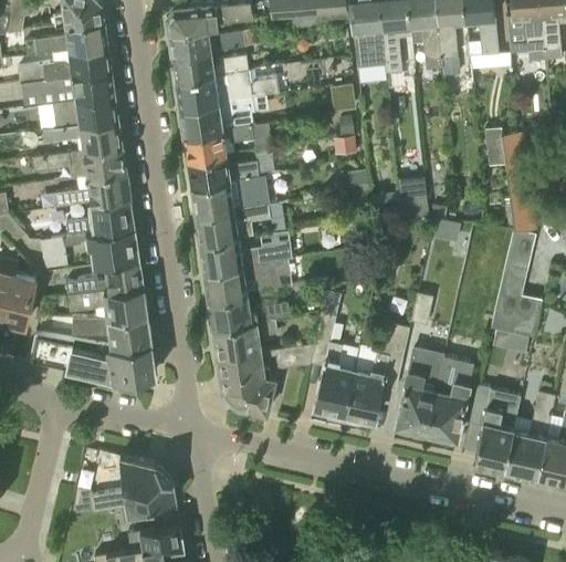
[(0,34),(7,33),(11,0),(1,0),(1,4),(0,3),(0,34)]
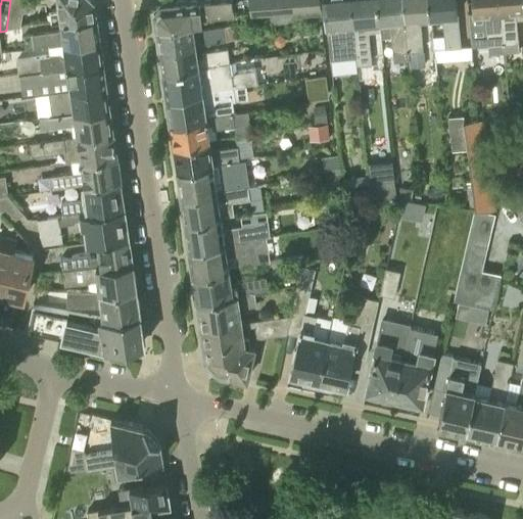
[(24,14),(35,13),(32,0),(10,0),(6,31),(21,29),(24,14)]
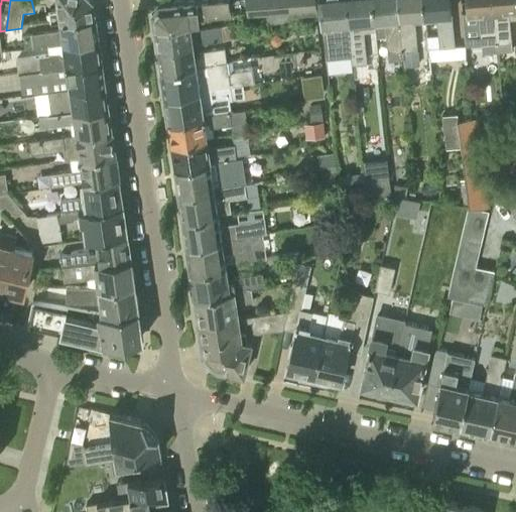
[(59,23),(96,18),(93,3),(90,0),(56,0),(58,12),(49,14),(50,24),(59,23)]
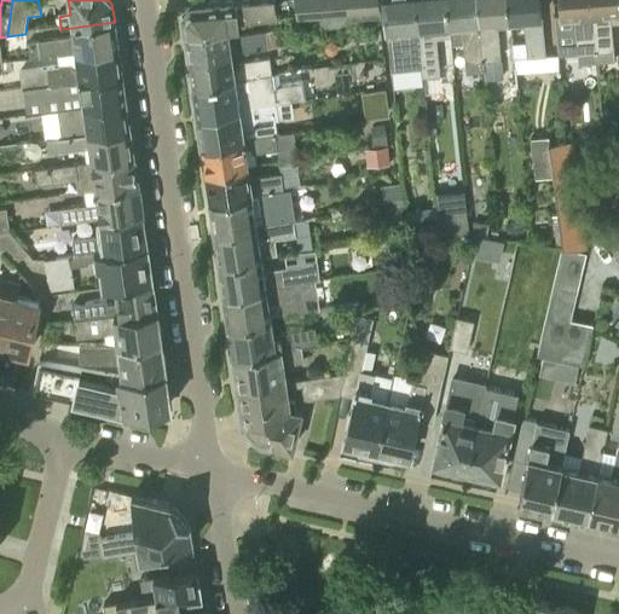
[(190,7),(183,17),(185,32),(229,27),(229,29),(276,22),(273,0),(190,7)]
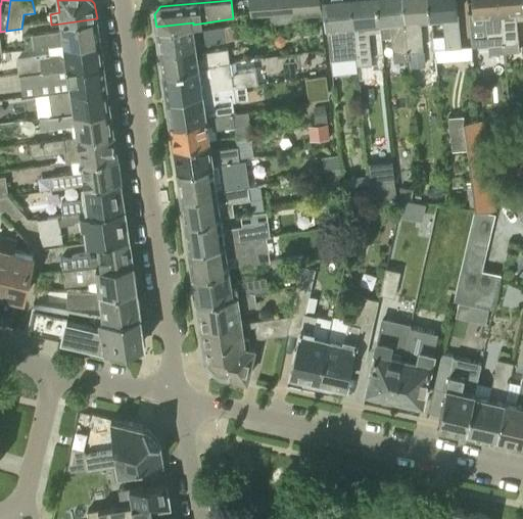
[(319,0),(248,0),(250,18),(271,17),(292,14),(293,18),(321,16),(319,0)]
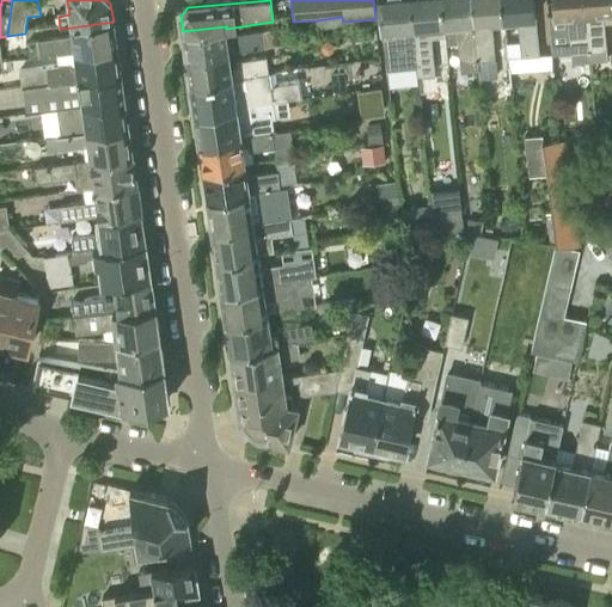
[(410,0),(379,0),(383,34),(387,34),(391,73),(416,72),(410,0)]
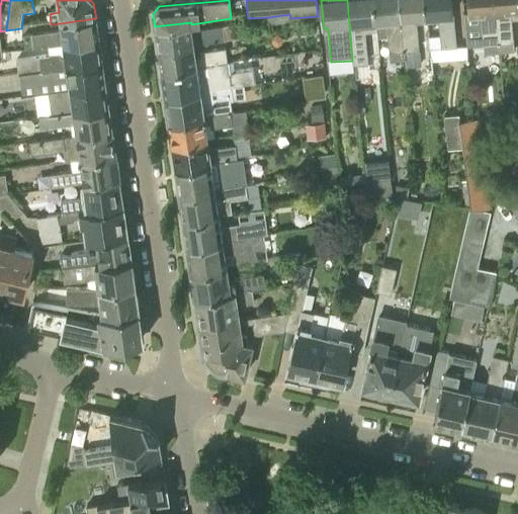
[(368,66),(365,34),(376,33),(375,23),(372,0),(347,0),(352,61),(353,67),(368,66)]
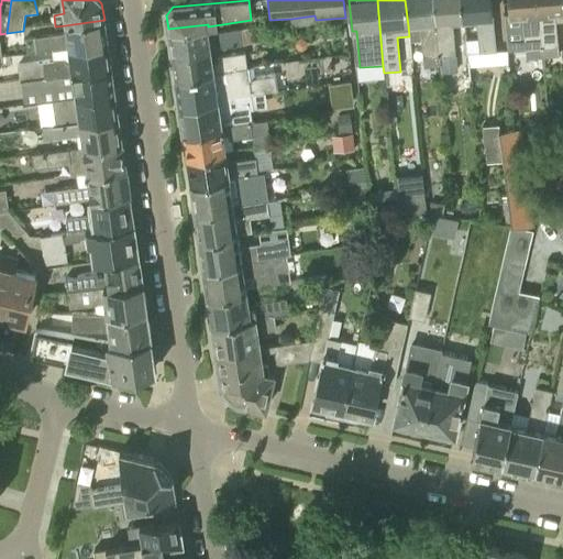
[(423,69),(439,68),(438,59),(431,0),(405,0),(408,25),(409,36),(410,36),(410,43),(421,42),(423,69)]
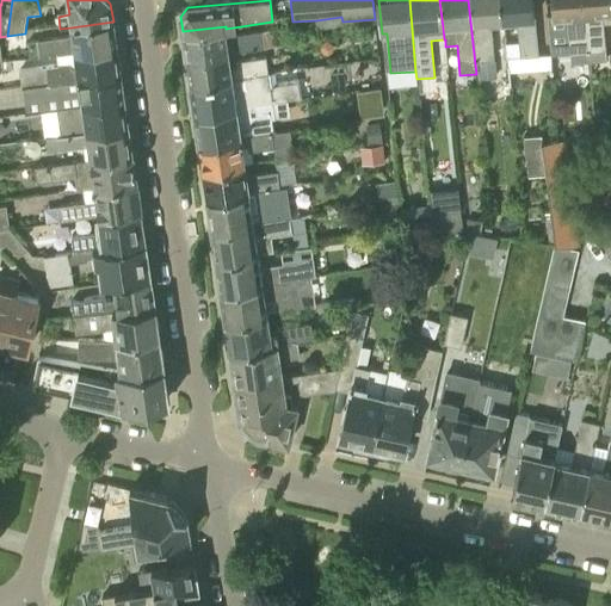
[(468,0),(475,65),(494,62),(492,25),(504,24),(500,0),(468,0)]
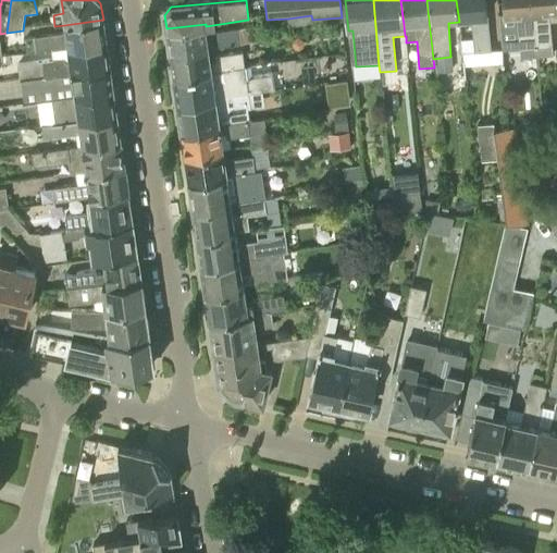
[(490,52),(485,1),(484,0),(456,0),(459,22),(471,21),(472,41),(461,41),(463,69),(504,65),(502,51),(490,52)]
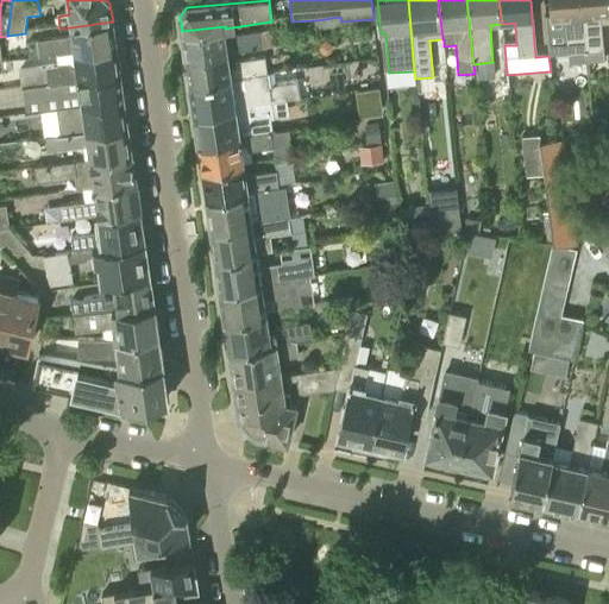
[(570,67),(586,65),(581,0),(550,0),(551,13),(550,14),(551,20),(565,19),(570,67)]
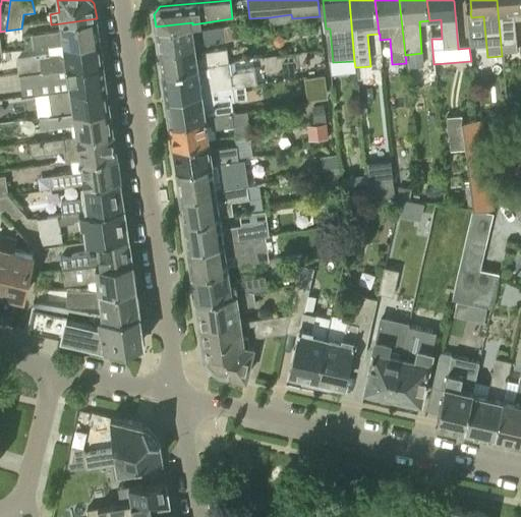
[(520,0),(497,0),(502,56),(517,54),(516,46),(517,46),(515,22),(520,21),(520,0)]
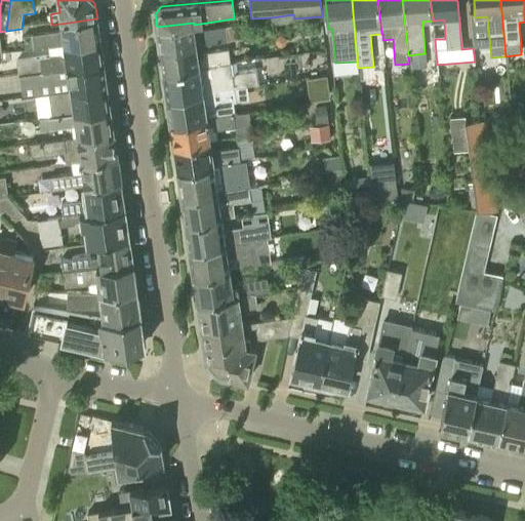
[(293,14),(272,17),(272,23),(277,26),(289,25),(293,18),(294,18),(293,14)]
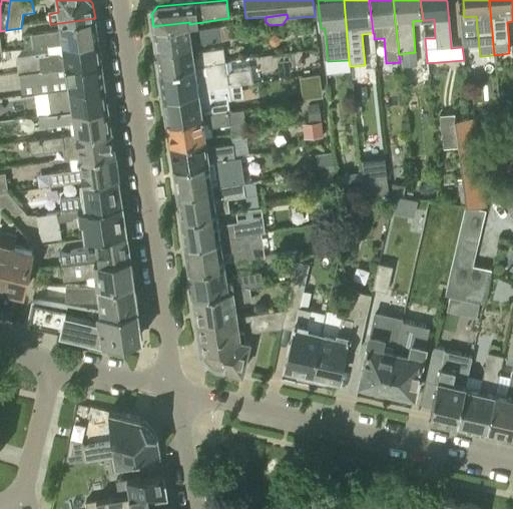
[(25,52),(48,48),(47,47),(98,41),(95,18),(59,23),(60,32),(23,38),(25,52)]
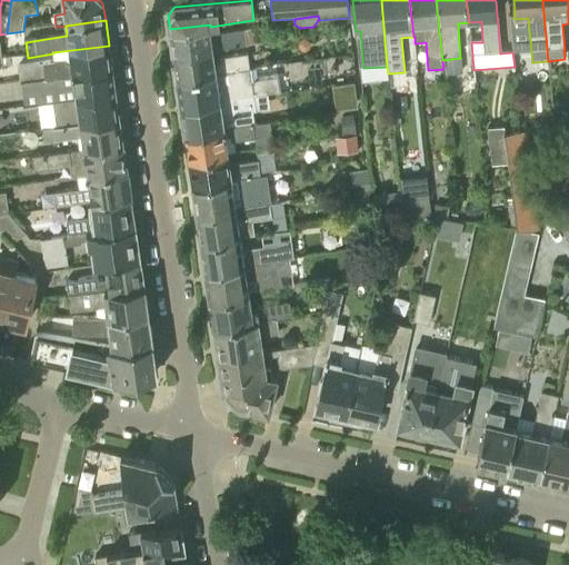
[(173,52),(257,42),(256,29),(211,36),(210,27),(210,25),(170,29),(173,52)]
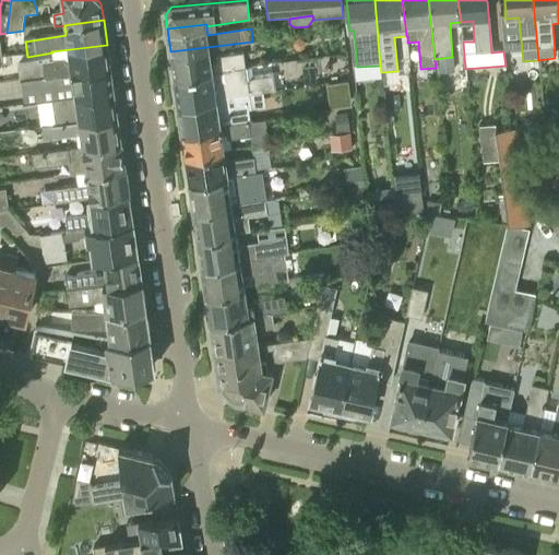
[(174,73),(246,65),(244,54),(216,58),(216,63),(212,65),(210,50),(253,44),(252,42),(170,51),(174,73)]
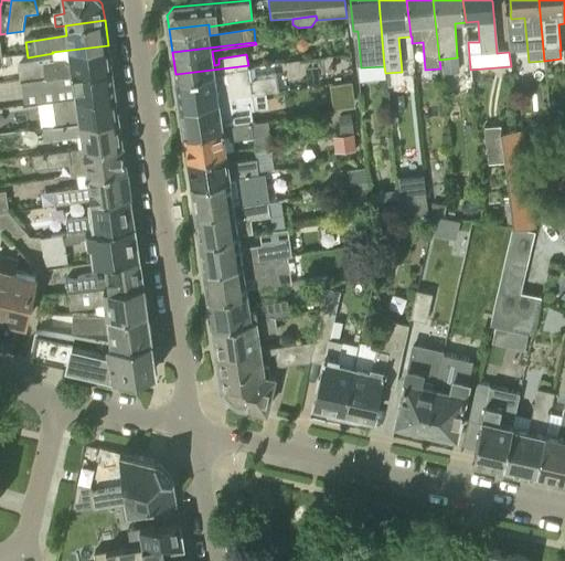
[(20,84),(21,84),(21,83),(112,70),(108,45),(52,52),(53,53),(54,63),(18,69),(20,84)]
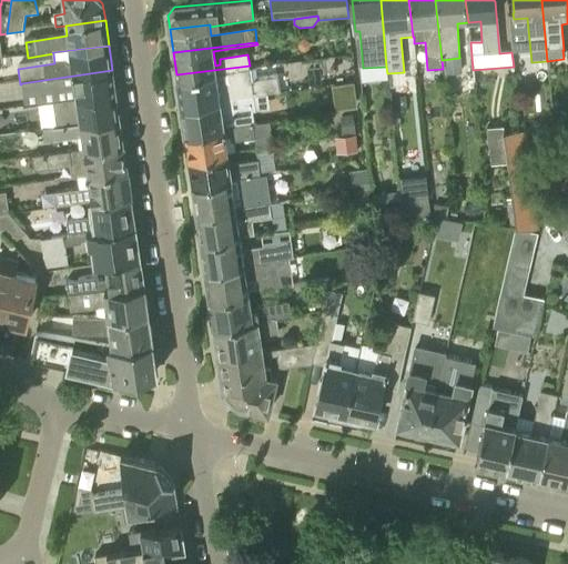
[(459,76),(458,60),(445,61),(446,77),(459,76)]
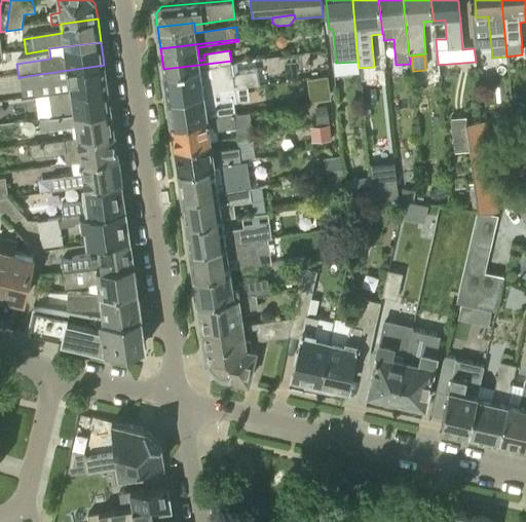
[(166,95),(258,83),(257,73),(233,76),(231,61),(163,69),(166,95)]
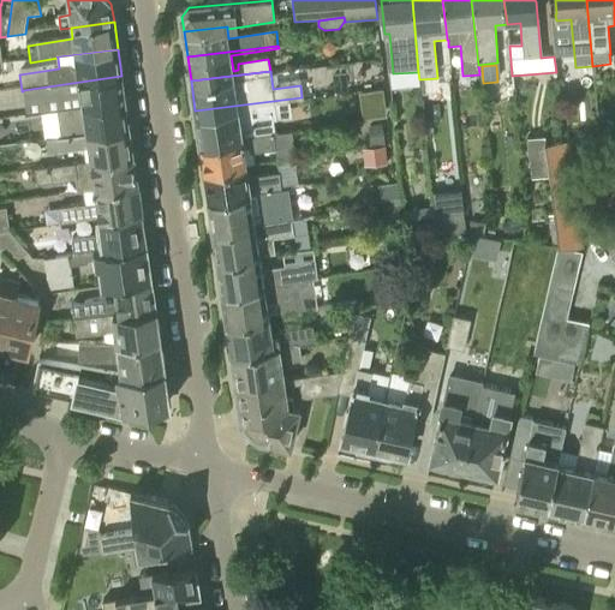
[(272,75),(273,85),(297,82),(296,71),(272,75)]
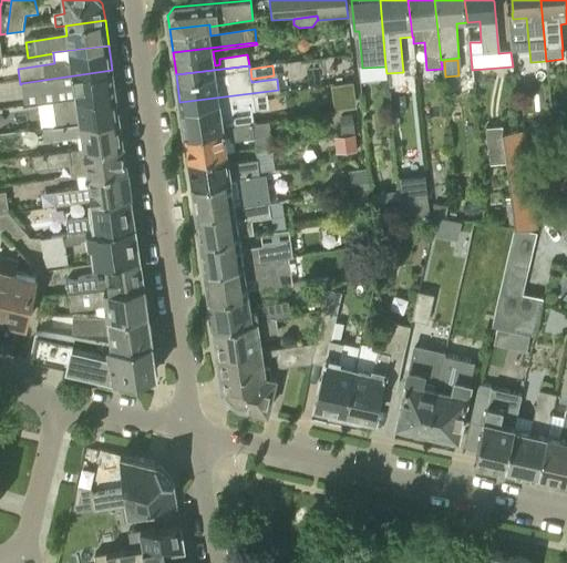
[(26,109),(52,105),(52,104),(115,95),(112,70),(21,83),(21,84),(26,109)]
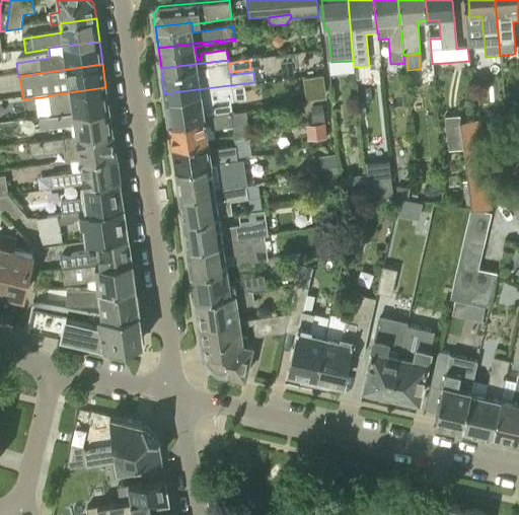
[(305,101),(326,98),(323,75),(303,77),(305,101)]
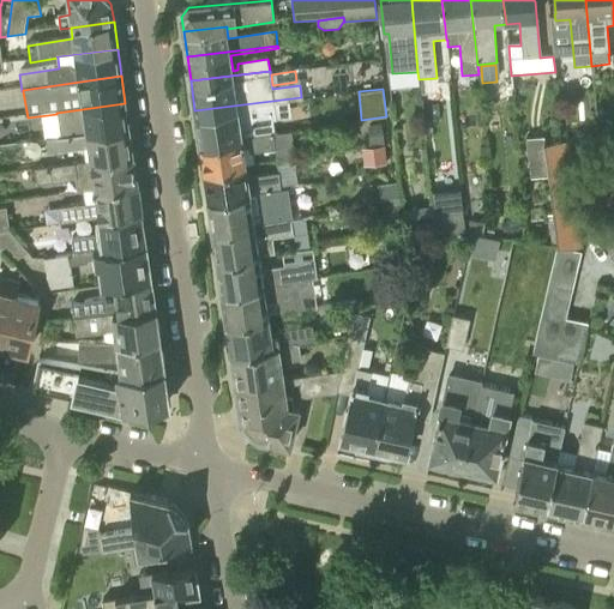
[(199,140),(275,131),(274,122),(290,120),(288,103),(302,102),(301,97),(194,110),(199,140)]
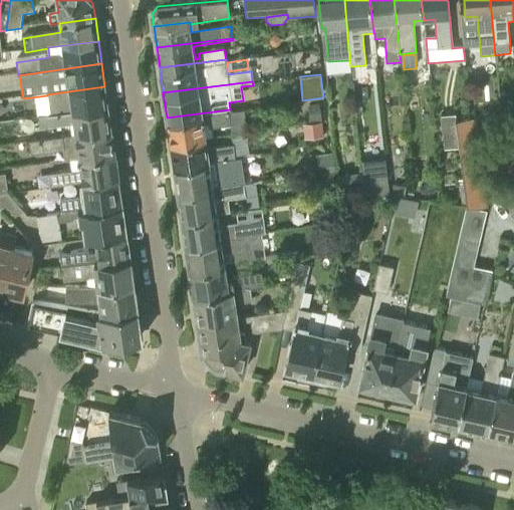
[(47,95),(50,116),(108,108),(104,86),(47,94),(47,95)]
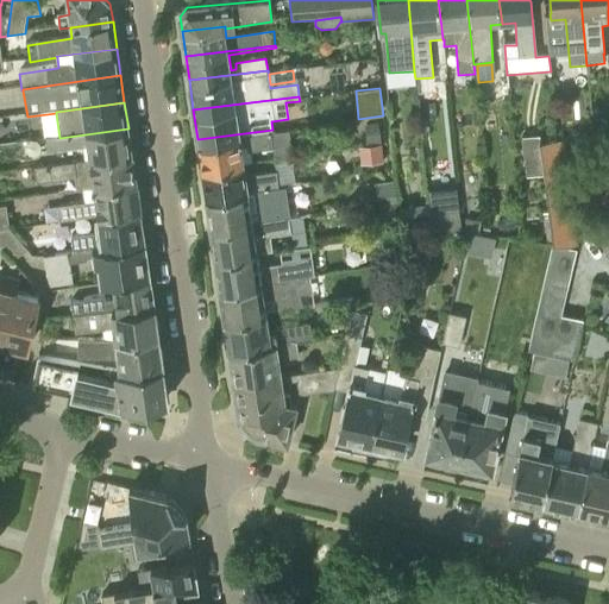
[(368,148),(381,146),(378,125),(364,127),(368,148)]
